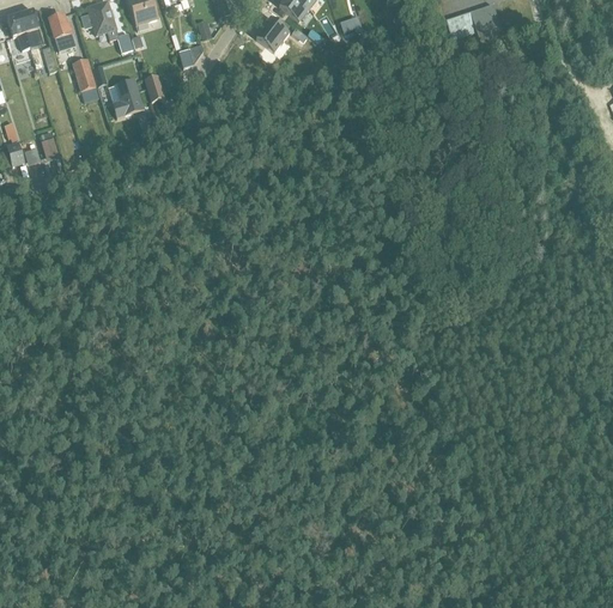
[(87,6),(97,35),(116,29),(107,0),(96,4),(96,2),(89,5),(90,6),(87,6)]
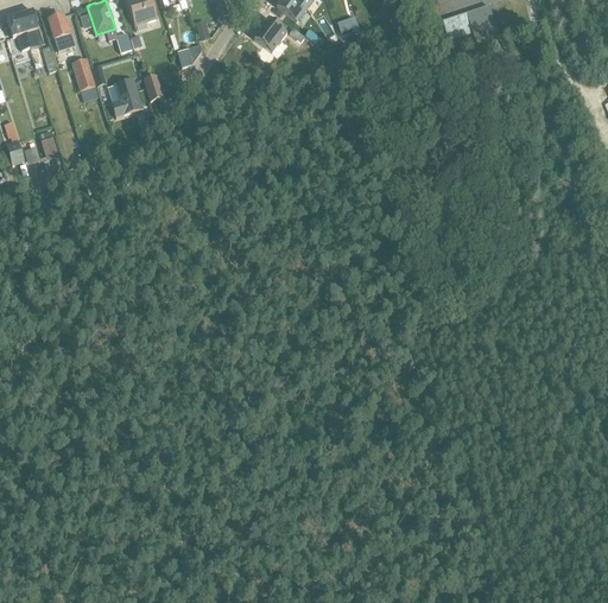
[(126,0),(135,25),(158,18),(151,0),(126,0)]
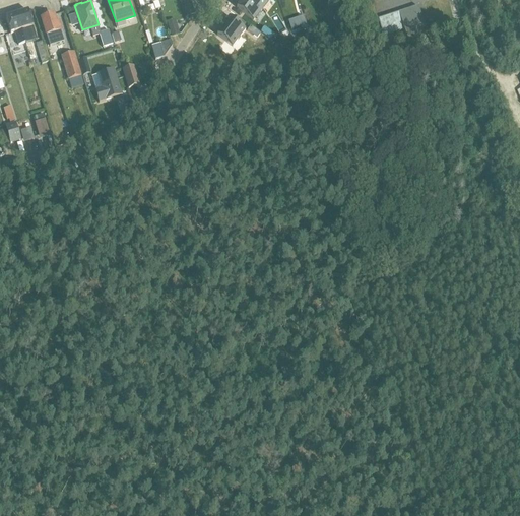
[(187,13),(195,10),(193,7),(191,0),(183,0),(187,13)]
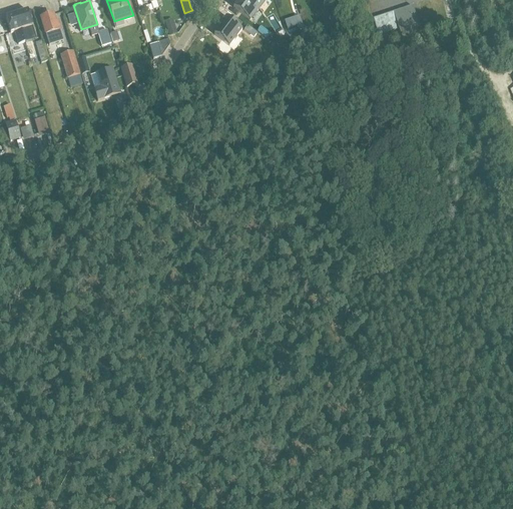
[(403,36),(421,31),(412,3),(394,9),(399,25),(403,36)]
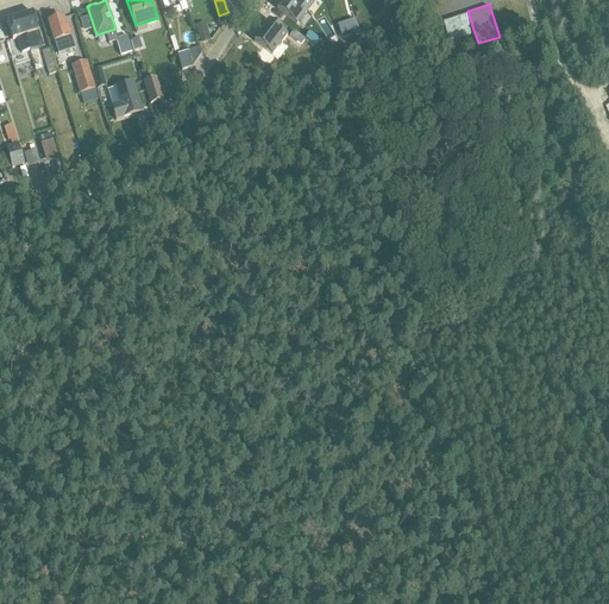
[(19,13),(30,45),(30,46),(44,43),(33,8),(19,13)]
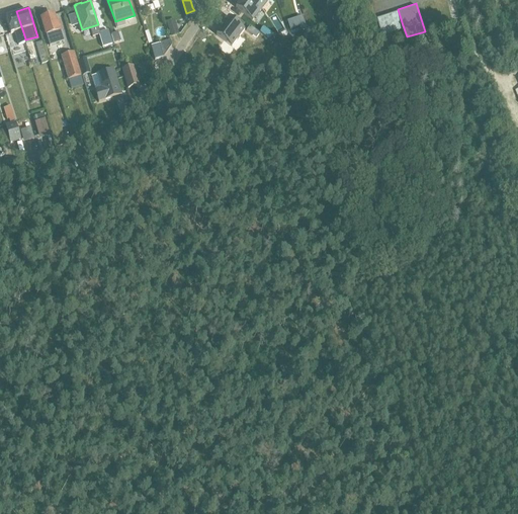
[(382,32),(403,25),(398,9),(377,16),(382,32)]
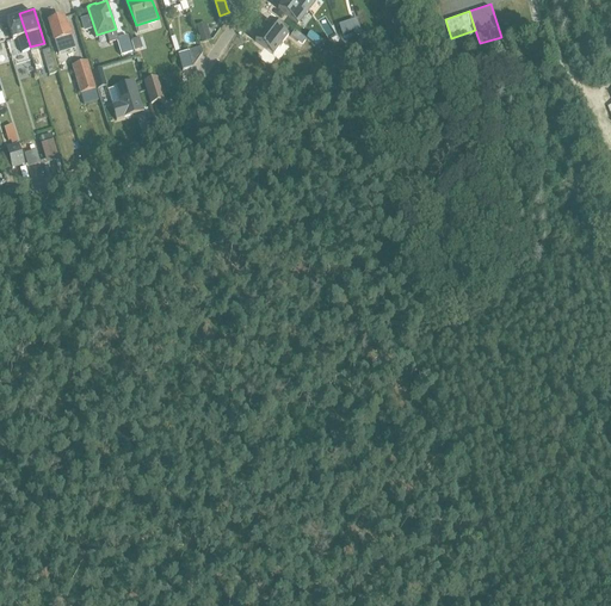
[(19,13),(7,17),(13,36),(17,35),(22,49),(30,45),(19,13)]
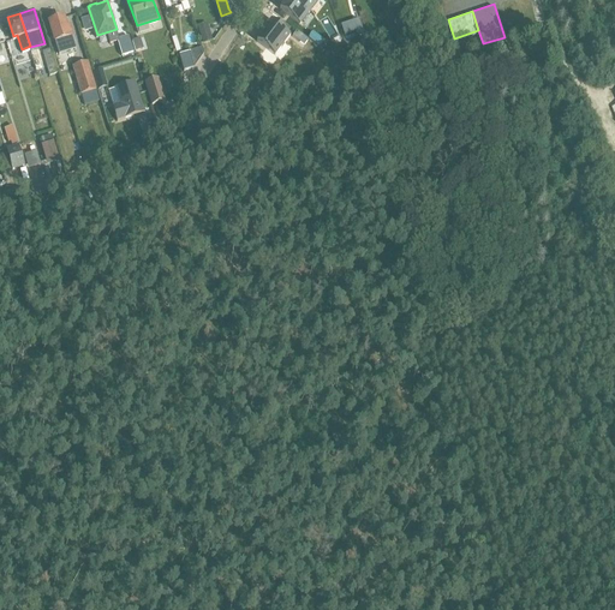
[(73,34),(70,23),(66,24),(64,15),(49,19),(59,52),(69,48),(76,46),(76,45),(77,43),(73,34)]
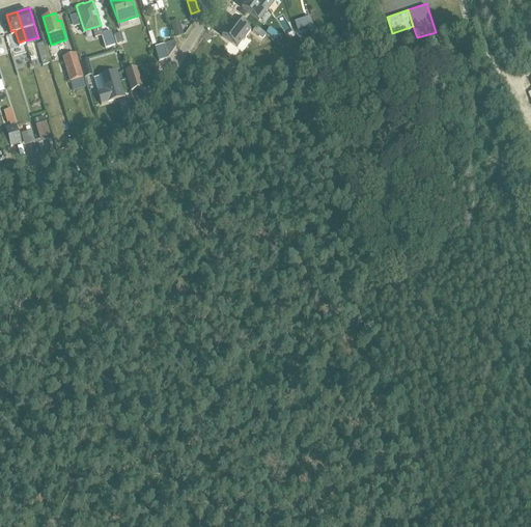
[(184,31),(178,16),(170,19),(175,33),(184,31)]
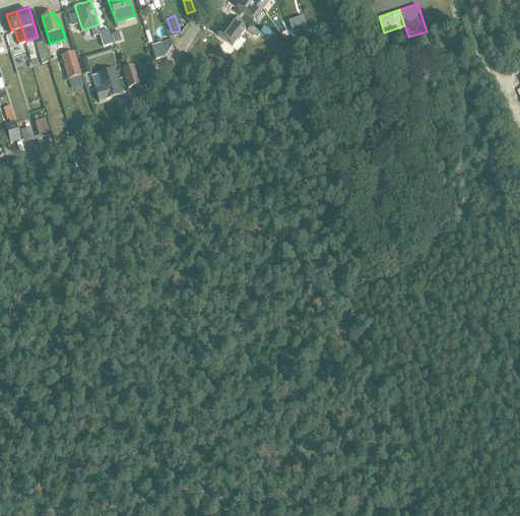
[(109,26),(98,29),(103,44),(113,41),(109,26)]
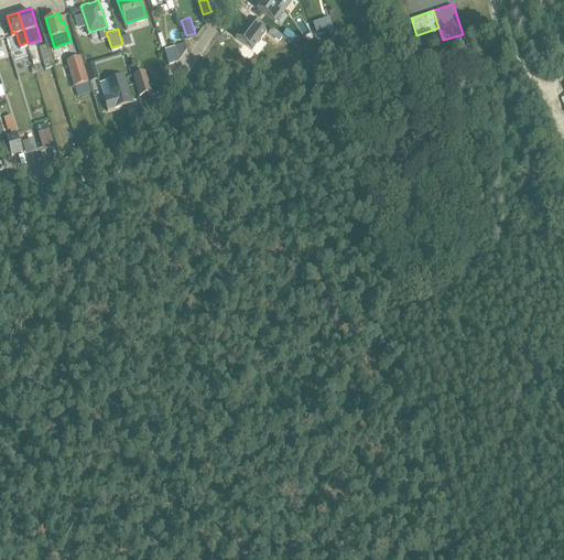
[(131,41),(128,32),(121,33),(125,43),(131,41)]
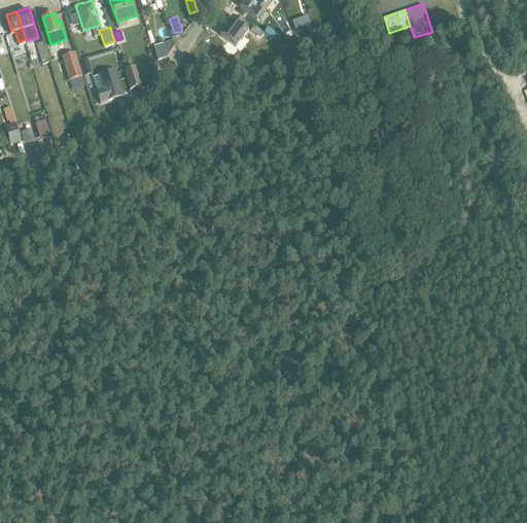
[(173,37),(165,39),(167,44),(170,54),(175,44),(173,37)]
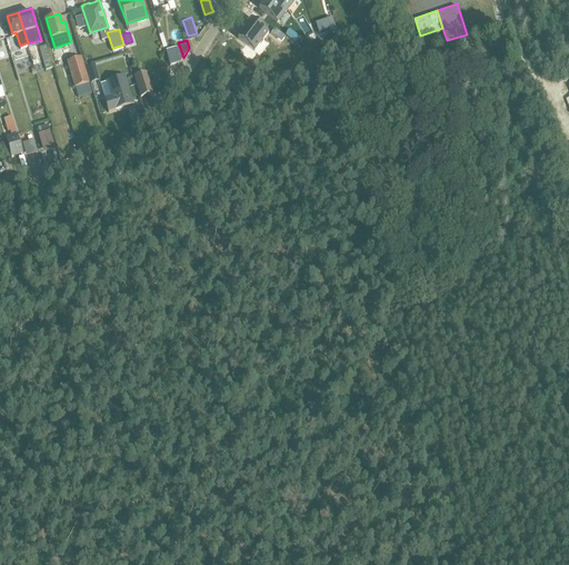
[(39,43),(46,67),(53,63),(46,42),(39,43)]
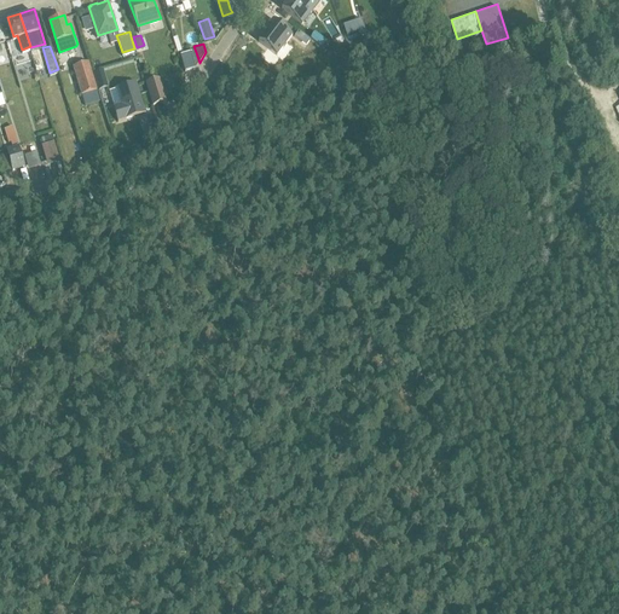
[(185,68),(200,63),(196,52),(194,46),(180,51),(185,68)]
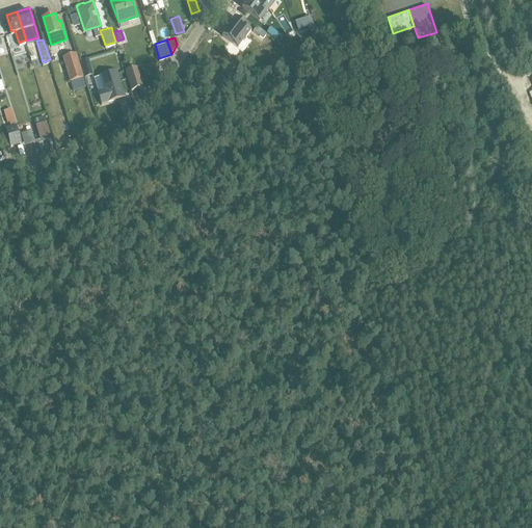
[(62,54),(70,79),(71,78),(73,87),(86,83),(83,75),(76,50),(62,54)]
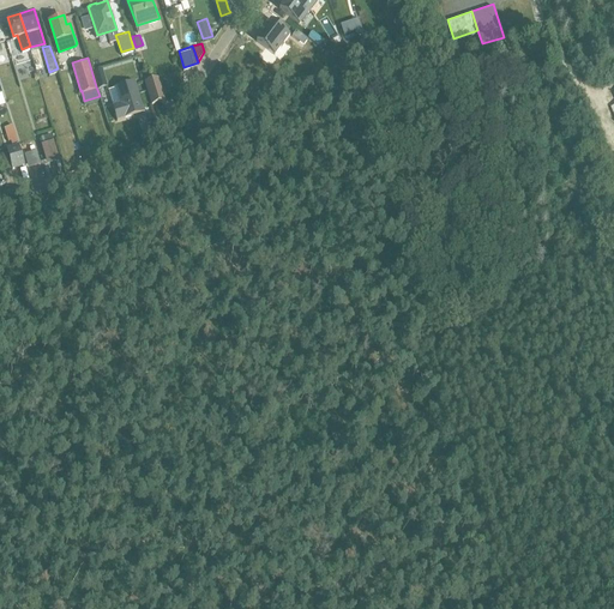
[(94,70),(98,86),(107,85),(101,67),(94,70)]
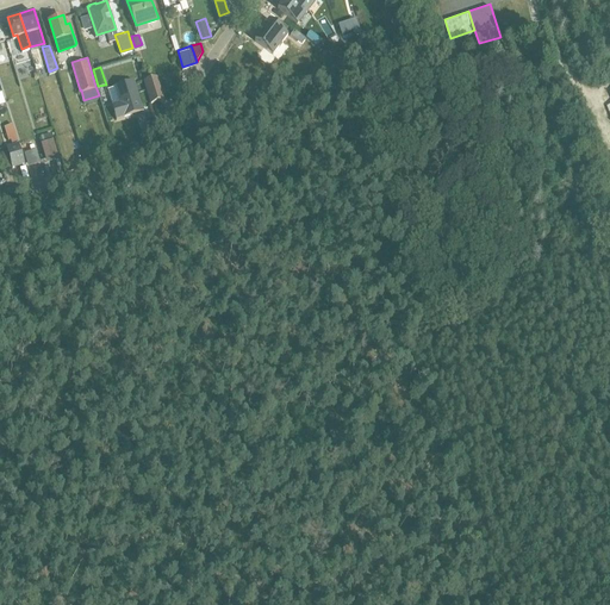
[(144,78),(150,100),(163,97),(156,74),(144,78)]
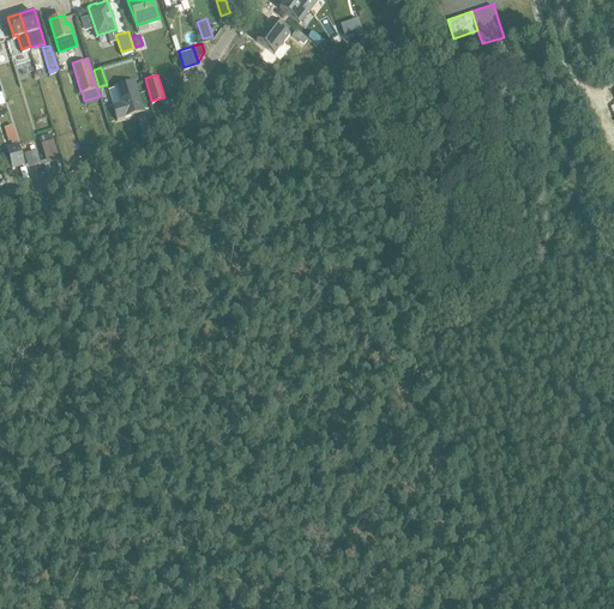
[(114,85),(108,86),(113,101),(112,101),(116,118),(133,112),(133,113),(145,109),(144,104),(143,104),(134,77),(114,83),(114,85)]
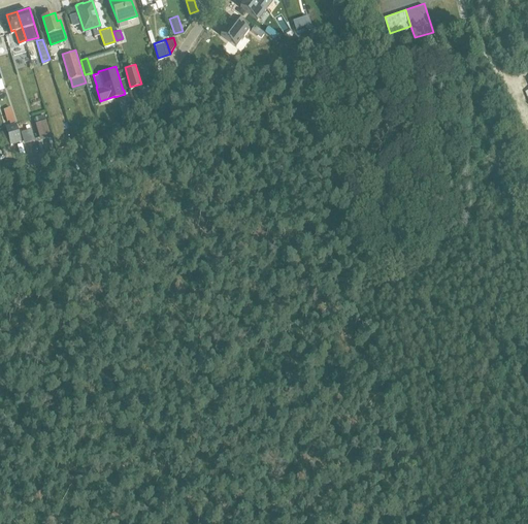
[(48,116),(51,116),(53,123),(60,121),(53,96),(48,97),(45,89),(41,91),(48,116)]
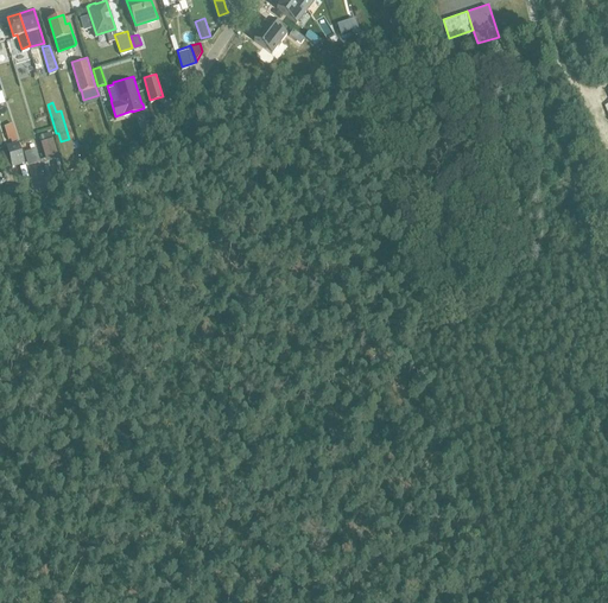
[(7,126),(6,127),(10,137),(11,137),(12,140),(17,138),(12,124),(7,125),(7,126)]
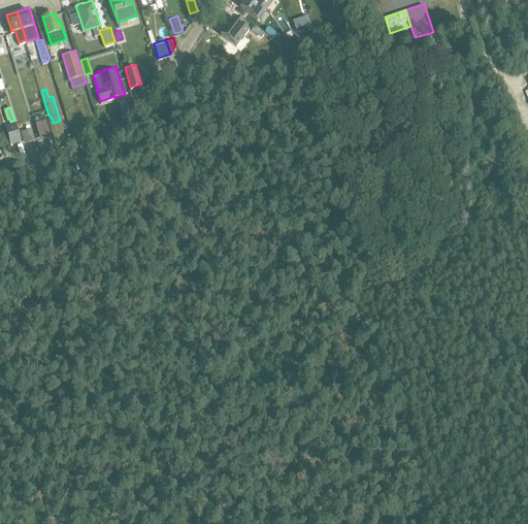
[(45,109),(34,112),(41,140),(53,137),(45,109)]
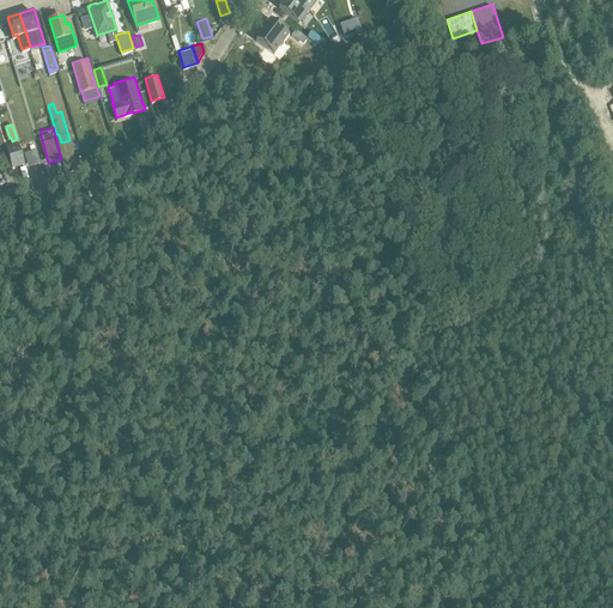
[(18,140),(6,144),(8,153),(12,165),(24,162),(18,140)]
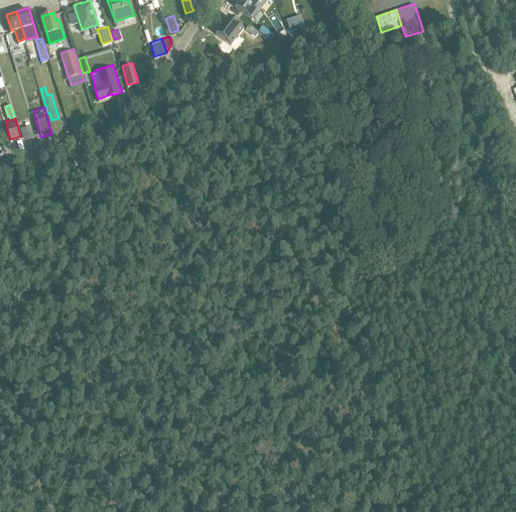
[(32,121),(21,125),(25,136),(36,132),(32,121)]
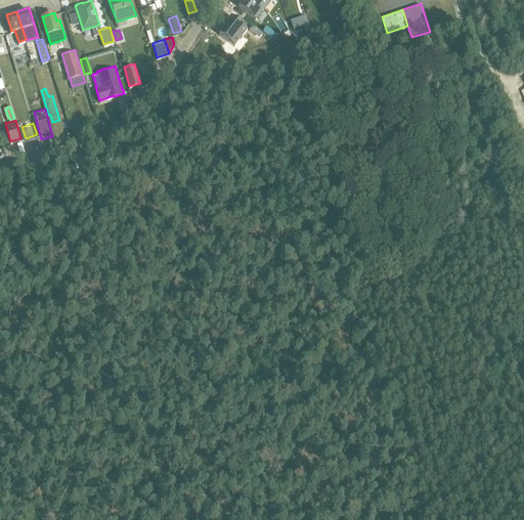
[(9,141),(5,127),(0,128),(0,132),(3,142),(9,141)]
